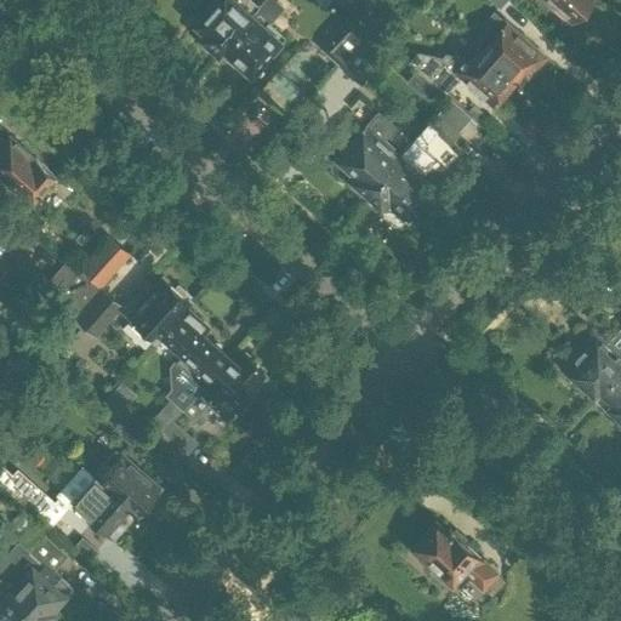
[(216,49),(218,50),(251,12),(258,4),(255,0),(214,0),(197,22),(208,30),(203,36),(201,41),(208,47),(212,45),(216,49)]
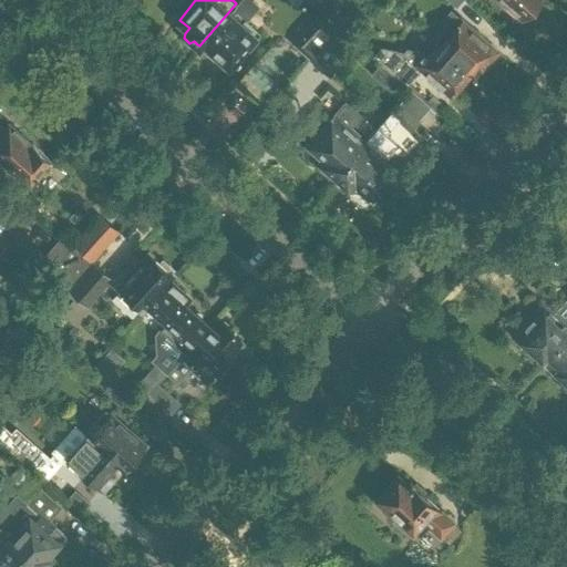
[(209,53),(212,51),(229,66),(230,65),(236,66),(240,61),(238,55),(258,33),(246,22),(260,7),(251,0),(238,0),(236,3),(229,11),(199,45),(200,47),(200,45),(209,53)]
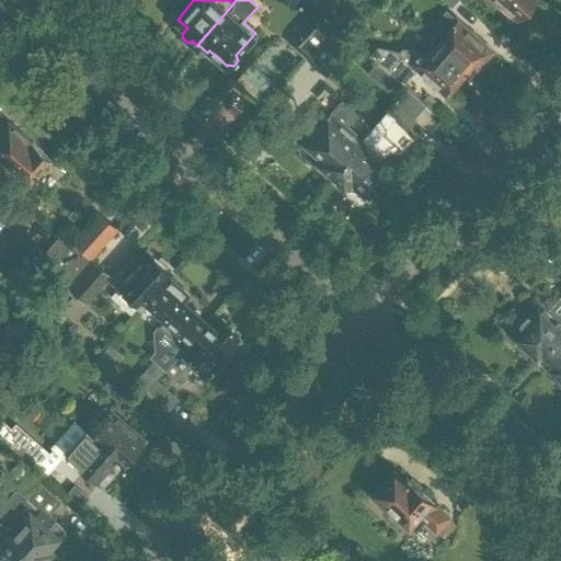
[(306,0),(319,11),(328,0),(306,0)]
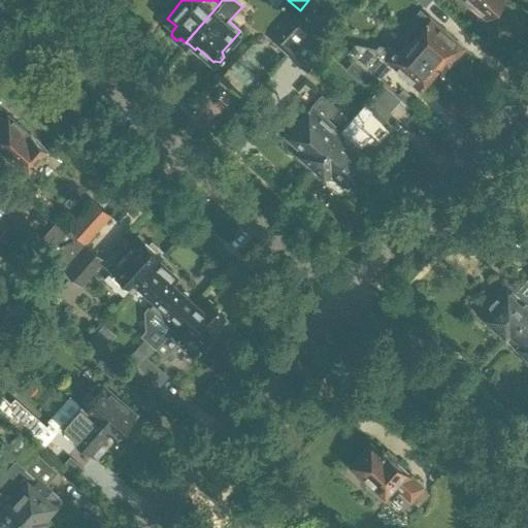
[(500,0),(469,0),(488,15),(500,0)]
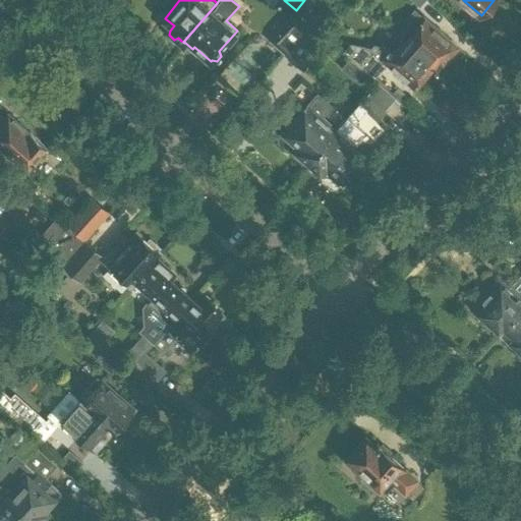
[(317,9),(311,3),(303,12),(309,17),(317,9)]
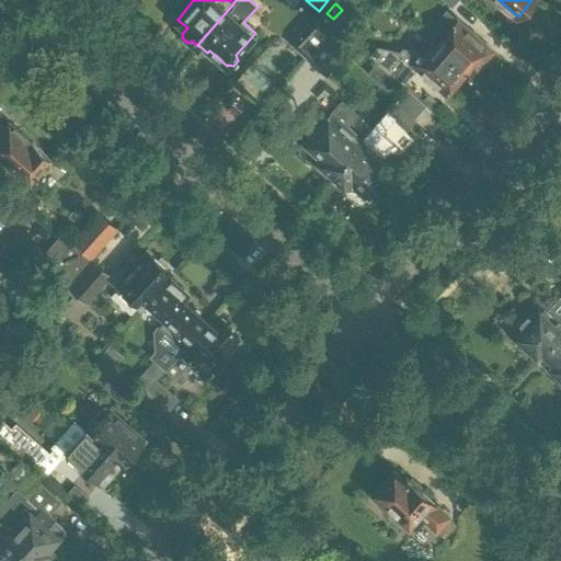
[(427,37),(435,44),(436,43),(466,69),(470,73),(491,50),(456,20),(456,19),(446,10),(436,22),(439,24),(427,37)]
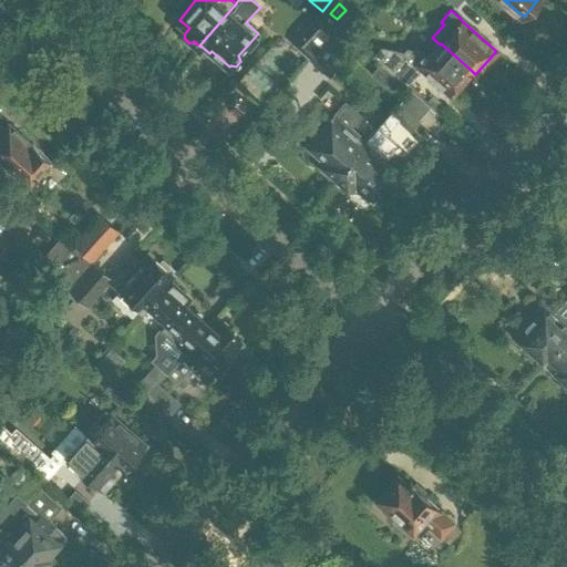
[(308,58),(337,26),(321,11),(292,43),(308,58)]
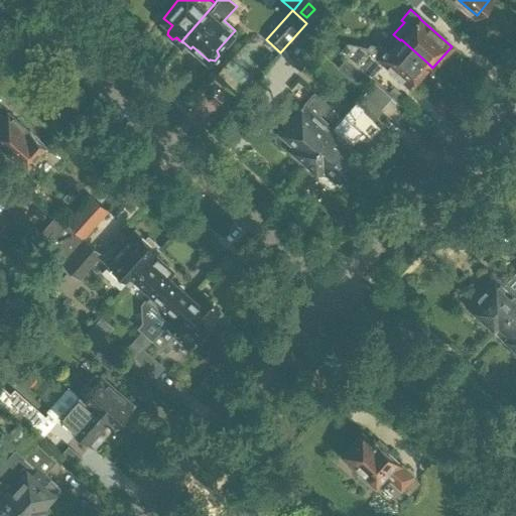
[(306,23),(280,52),(298,69),(325,40),(306,23)]
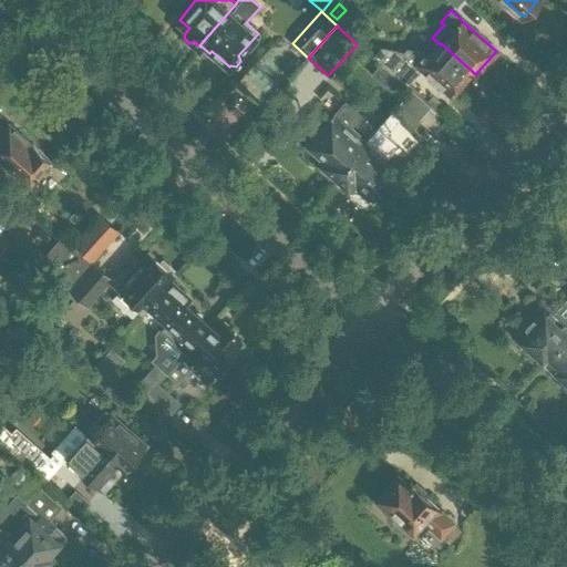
[(450,93),(471,70),(441,43),(440,44),(428,58),(421,52),(406,50),(404,53),(381,49),(374,57),(405,84),(420,68),(450,93)]
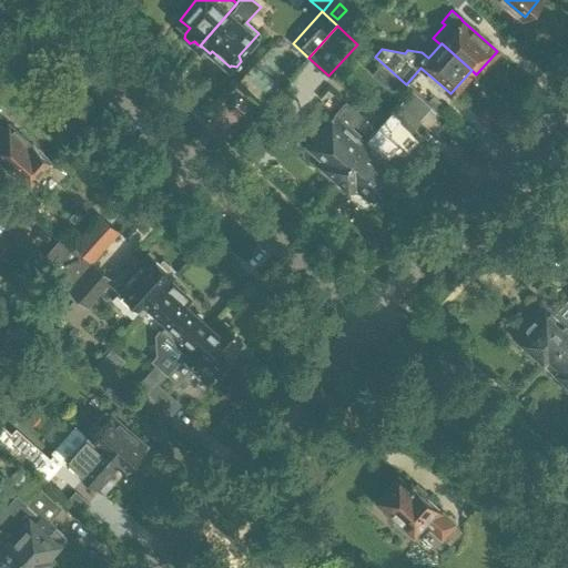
[(273,99),(284,108),(294,97),(283,88),(273,99)]
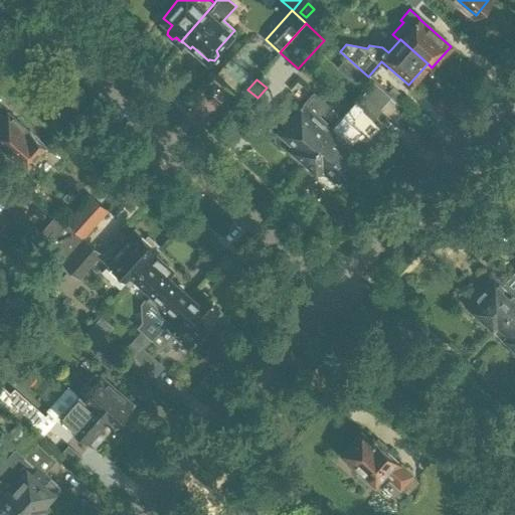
[(282,148),(289,147),(302,159),(330,128),(317,117),(327,105),(314,93),(307,100),(305,103),(295,114),(280,130),(279,129),(274,135),(275,141),(282,148)]
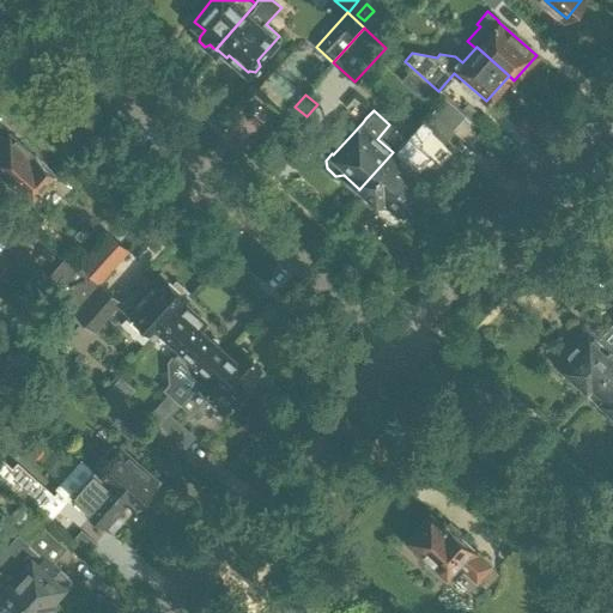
[(455,129),(434,110),(420,123),(444,143),(455,129)]
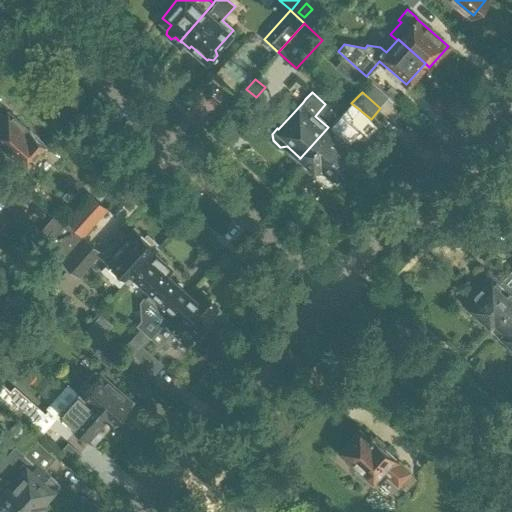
[(3,117),(0,114),(0,141),(16,155),(28,165),(33,160),(34,161),(48,145),(30,129),(29,131),(8,112),(3,117)]
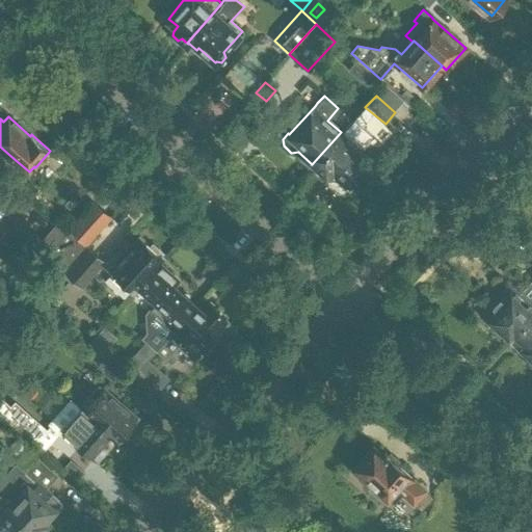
[(312,164),(328,180),(329,185),(337,191),(342,191),(346,187),(346,186),(370,159),(341,132),(312,164)]
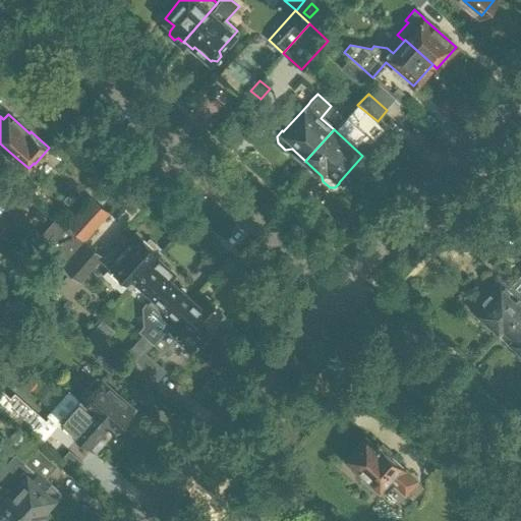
[(66,224),(83,240),(108,214),(91,197),(66,224)]
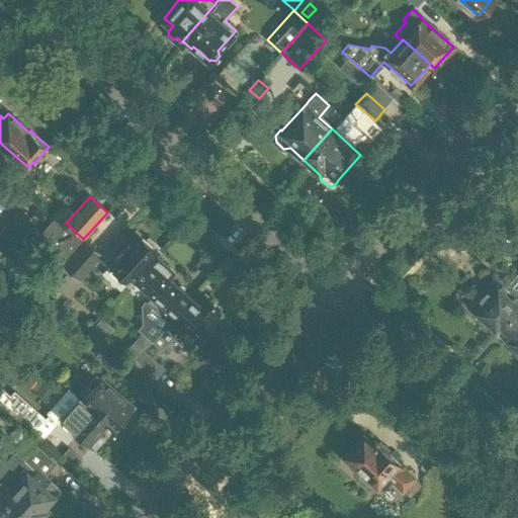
[(62,264),(82,241),(56,218),(38,237),(56,252),(42,266),(52,274),(62,264)]
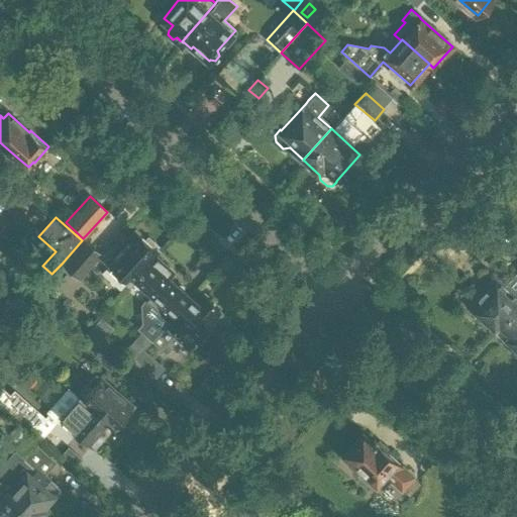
[(102,259),(108,265),(107,265),(129,285),(134,278),(153,257),(160,250),(137,231),(129,240),(123,234),(102,259)]
